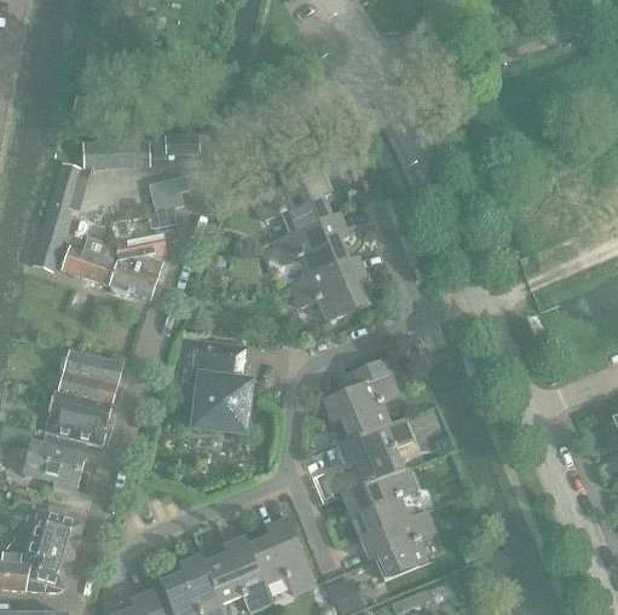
[(286,127),(290,139),(305,133),(300,121),(286,127)]
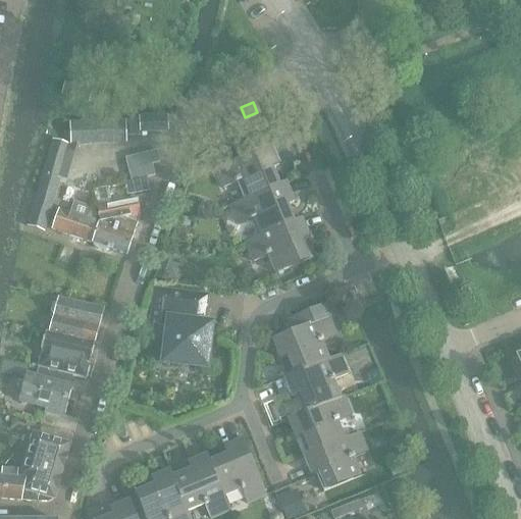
[(167,112),(140,113),(140,117),(140,127),(141,127),(167,127),(167,112)]
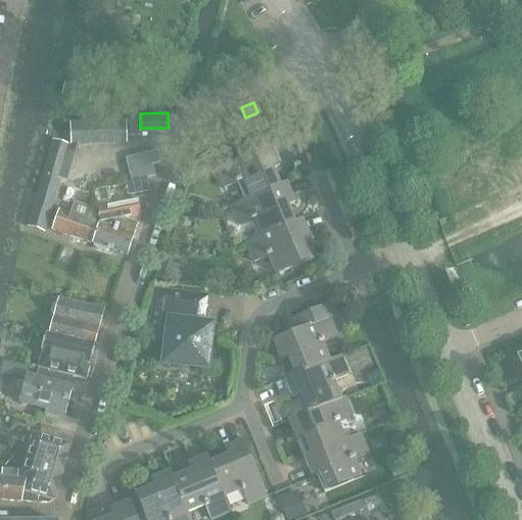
[(140,117),(125,119),(126,132),(141,132),(141,128),(140,128),(140,117)]
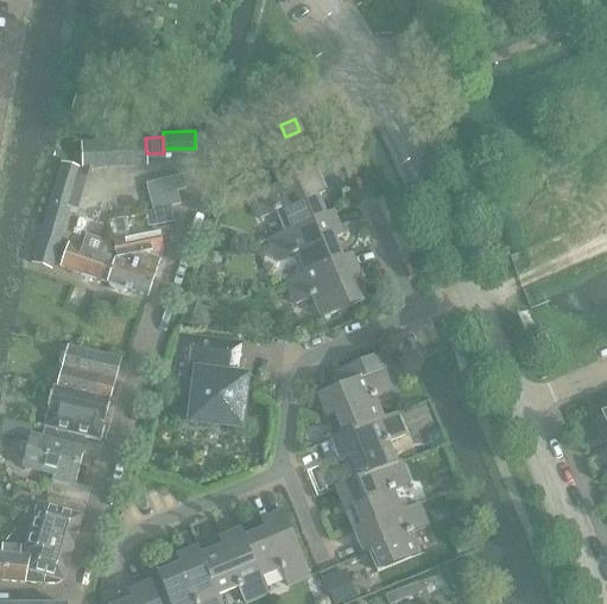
[(118,138),(82,139),(83,164),(89,164),(118,163),(118,138)]
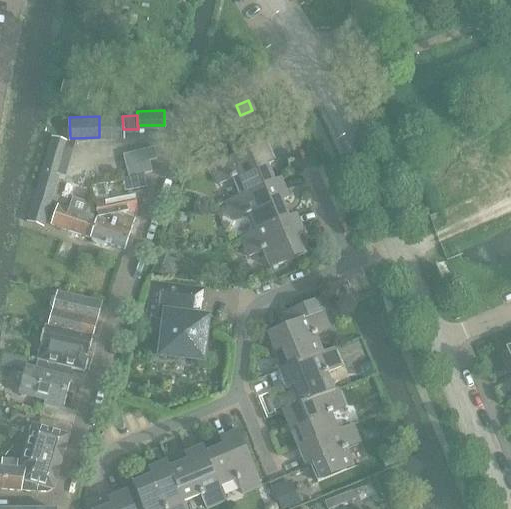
[(122,116),(99,116),(99,137),(123,136),(123,129),(122,116)]
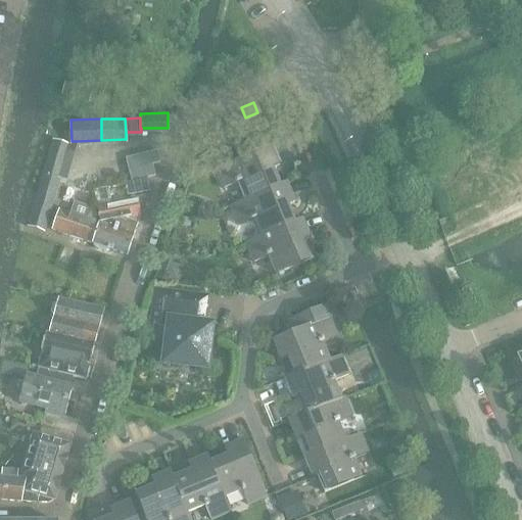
[(53,138),(50,149),(73,156),(77,141),(72,141),(72,144),(53,138)]
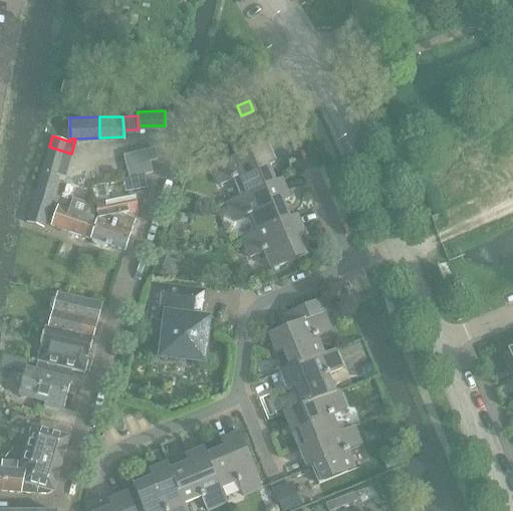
[(233,177),(240,194),(241,195),(270,183),(270,182),(262,164),(273,159),(266,142),(211,165),(218,183),(233,177)]
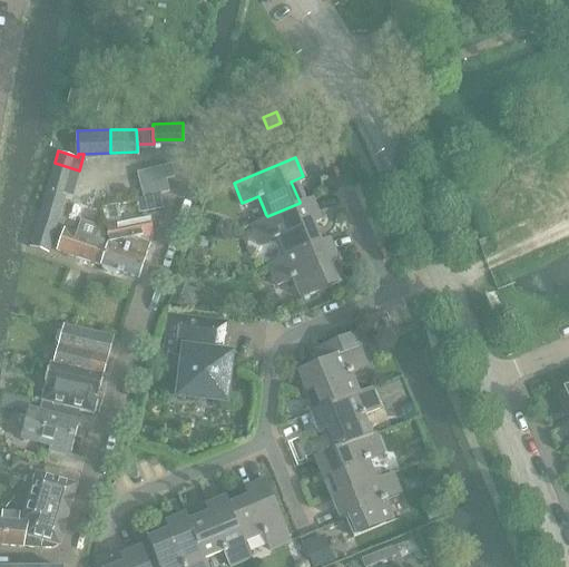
[(139,182),(167,176),(175,174),(172,162),(137,168),(139,182)]
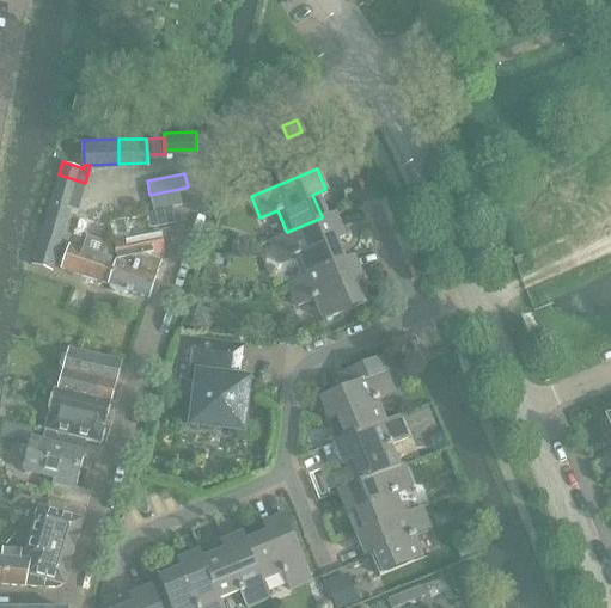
[(59,174),(54,189),(80,196),(85,183),(59,174)]
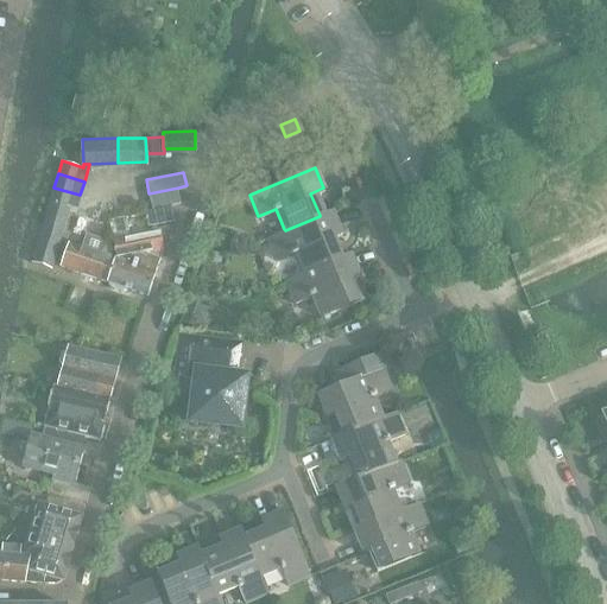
[(54,188),(50,201),(70,207),(76,209),(80,195),(54,188)]
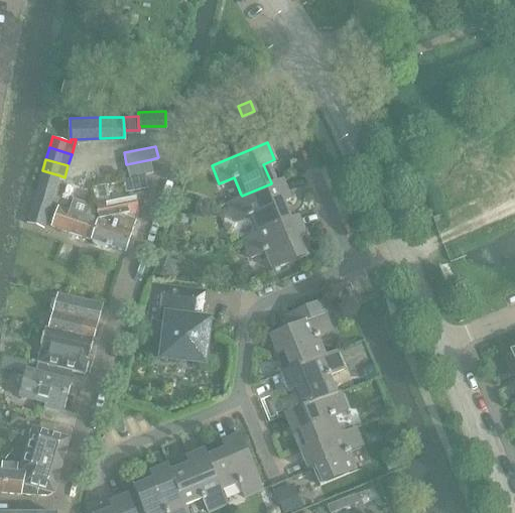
[(153,170),(151,159),(126,164),(129,175),(145,172),(153,170)]
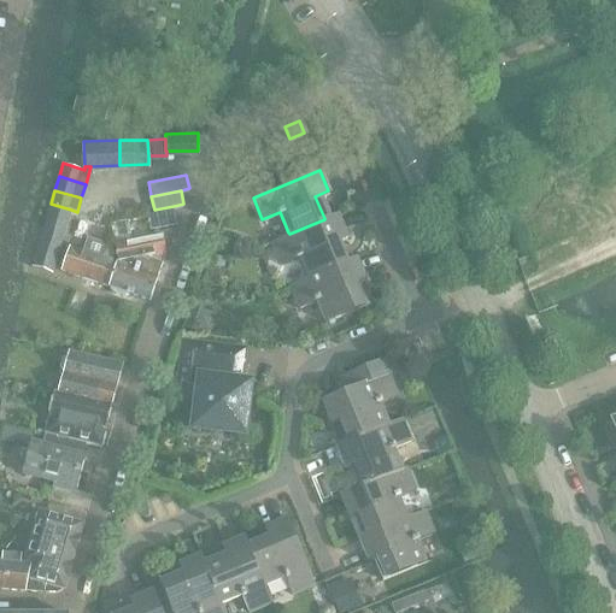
[(51,204),(42,233),(62,239),(71,210),(51,204)]
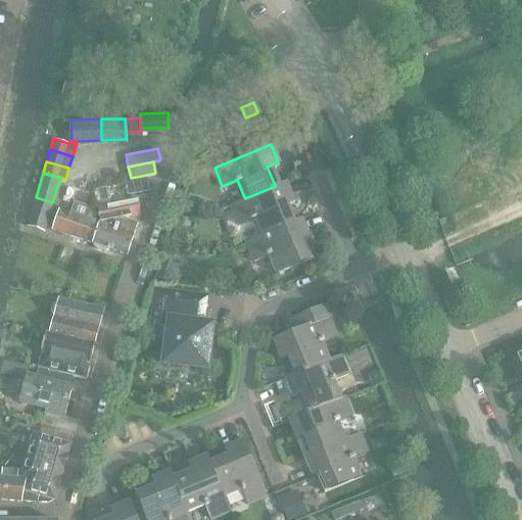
[(147,175),(131,178),(125,180),(128,192),(150,188),(147,175)]
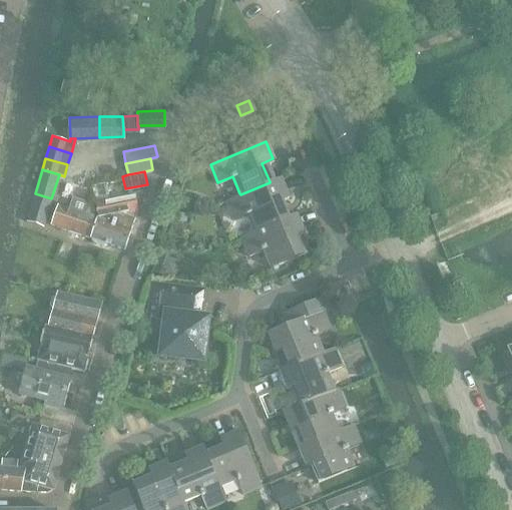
[(281,176),(270,181),(270,182),(240,194),(239,193),(224,199),(232,218),(247,211),(254,229),(285,217),(277,198),(288,193),(281,176)]
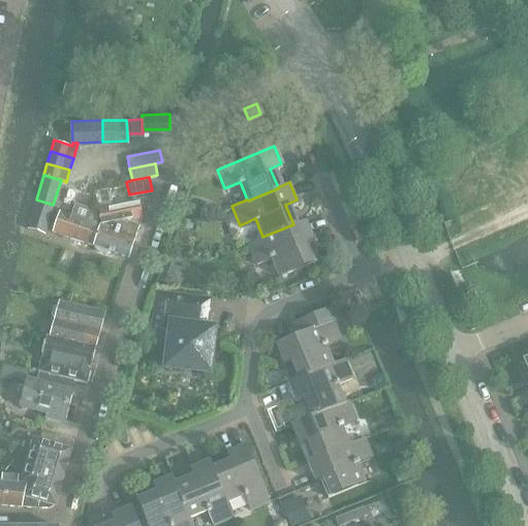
[(142,212),(141,203),(114,208),(111,189),(96,192),(102,222),(123,229),(121,224),(138,224),(142,212)]
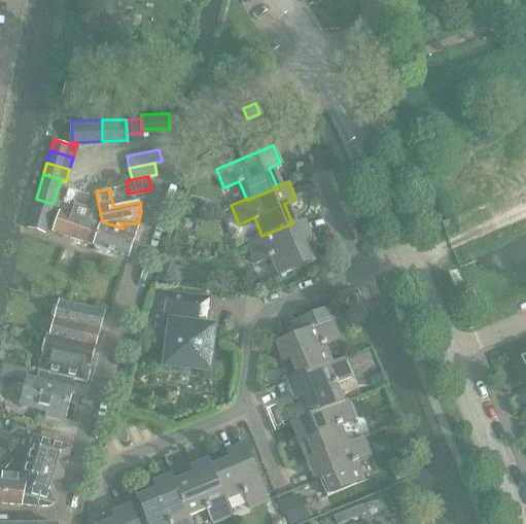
[(45,230),(53,204),(36,199),(29,224),(45,230)]
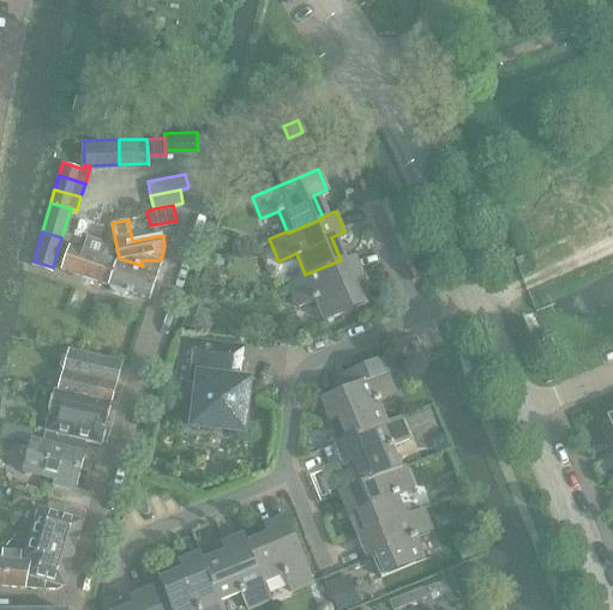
[(148,295),(161,260),(140,260),(143,266),(119,258),(112,255),(114,248),(110,247),(113,242),(88,234),(83,246),(71,242),(62,265),(108,282),(112,288),(122,291),(130,289),(148,295)]
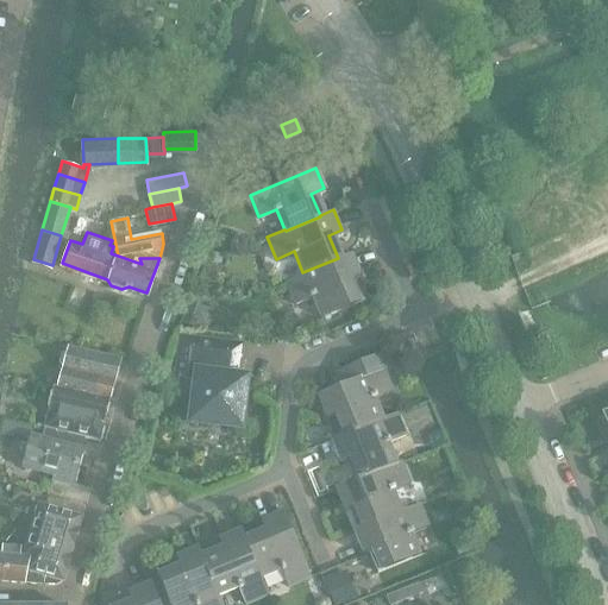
[(351,252),(338,258),(302,272),(284,279),(294,302),(312,294),(321,315),(356,301),(346,278),(359,272),(351,252)]
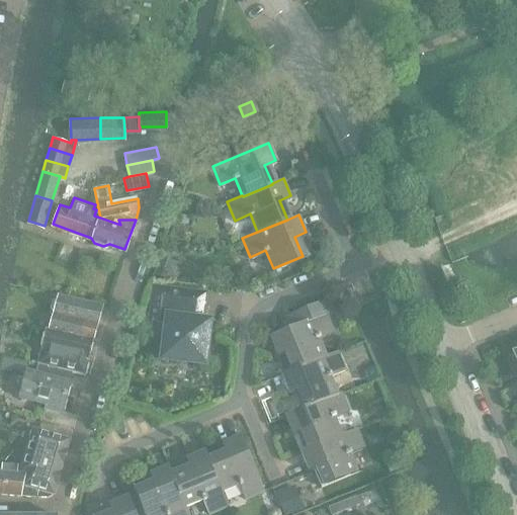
[(161,257),(155,274),(173,280),(179,263),(161,257)]
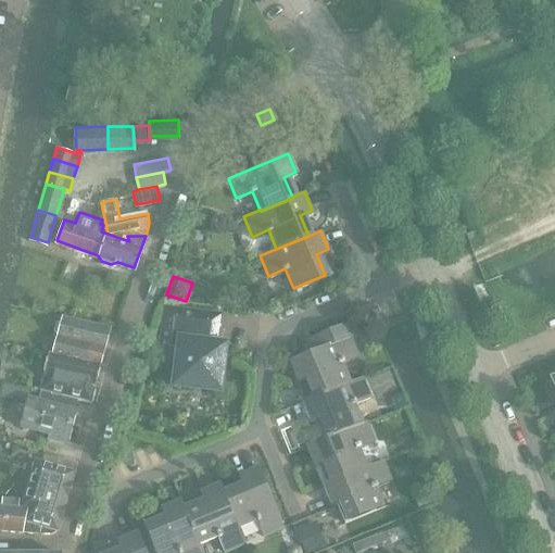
[(226,343),(216,342),(221,314),(166,308),(161,355),(178,357),(175,384),(219,389),(226,343)]
